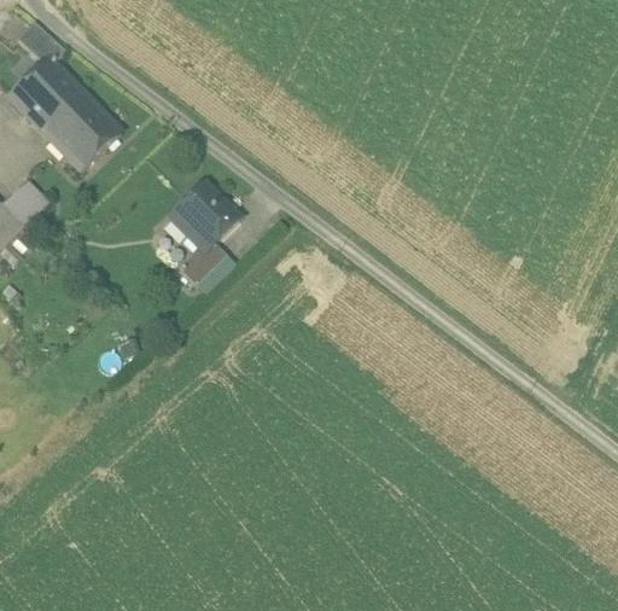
[(66,48),(34,19),(18,36),(42,59),(47,56),(53,62),(66,48)]
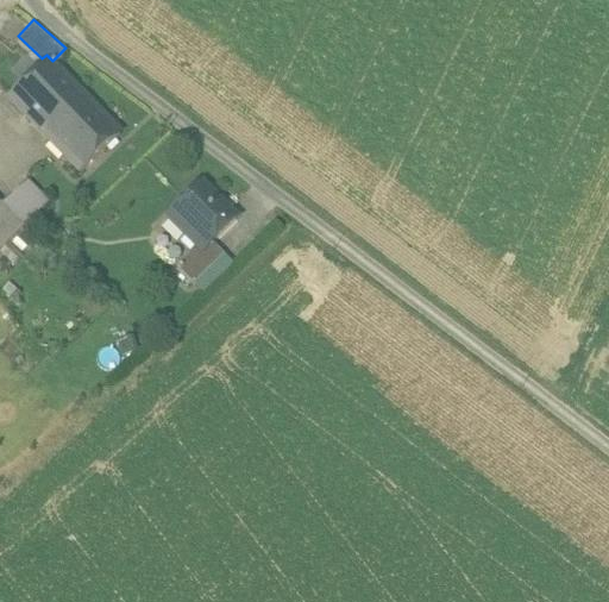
[(42,58),(7,92),(50,136),(51,136),(81,167),(119,130),(52,61),(46,55),(42,58)]
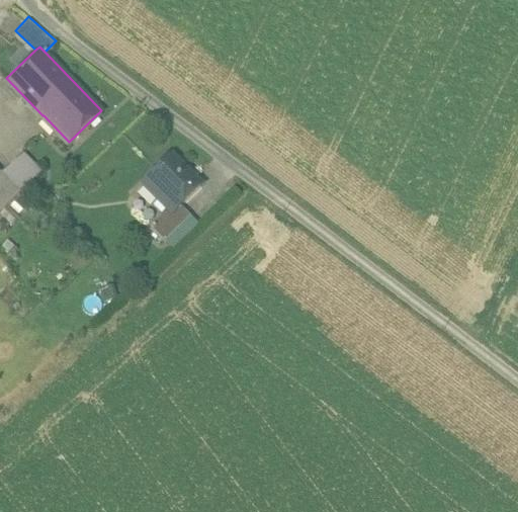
[(40,170),(21,151),(0,170),(19,190),(40,170)]
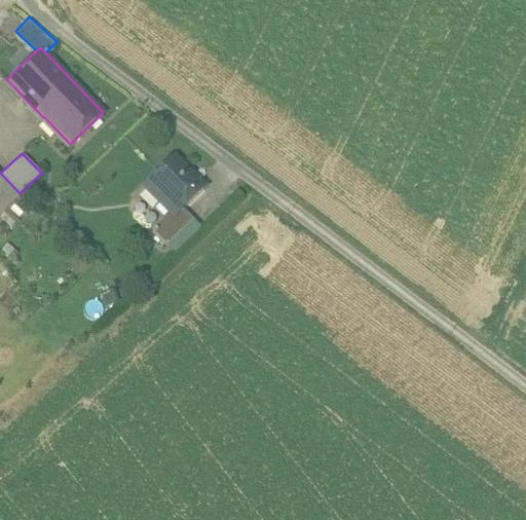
[(174,156),(145,184),(171,210),(175,214),(183,207),(203,186),(174,156)]
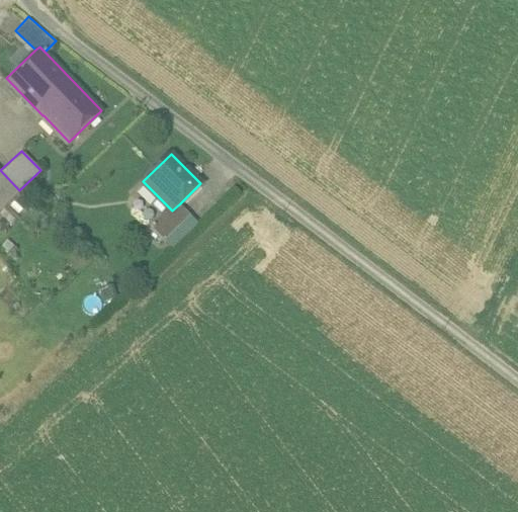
[(0,170),(0,207),(19,190),(0,170)]
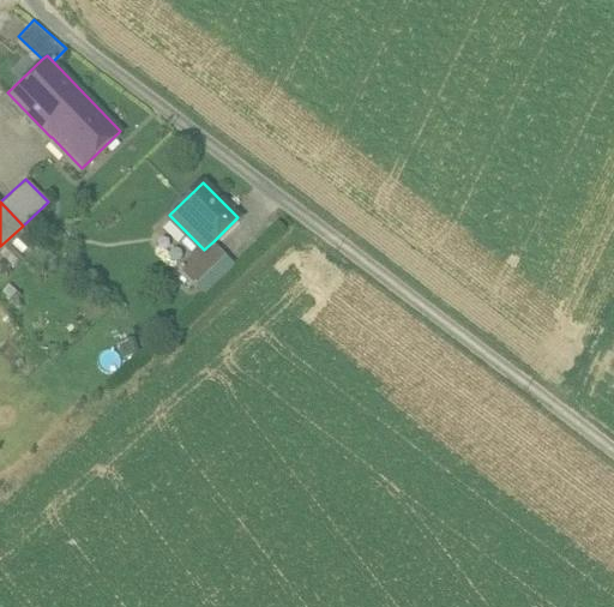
[(204,250),(199,245),(178,266),(194,283),(226,252),(214,241),(204,250)]
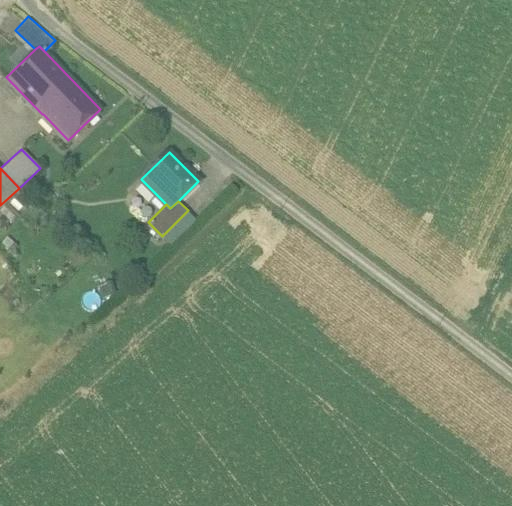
[(195,218),(188,210),(162,236),(169,242),(195,218)]
